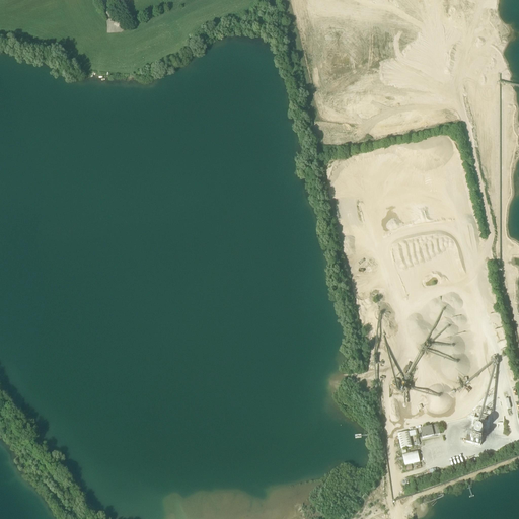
[(402,373),(405,374),(411,365),(409,363),(402,373)]
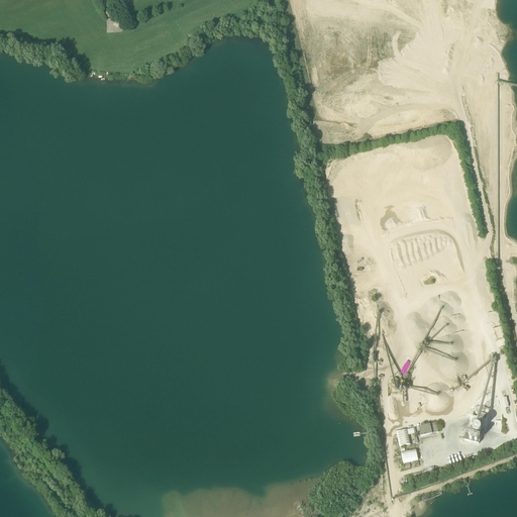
[(436,423),(430,425),(418,427),(421,437),(432,434),(438,433),(436,423)]
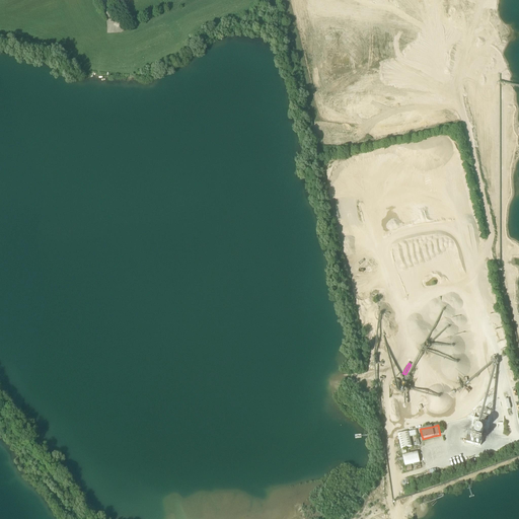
[(472,436),(482,438),(484,429),(474,427),(472,436)]
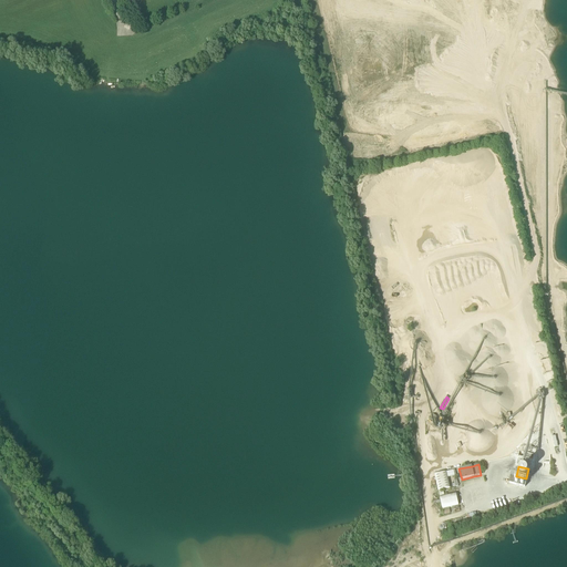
[(434,475),(439,491),(450,488),(447,478),(446,472),(434,475)]
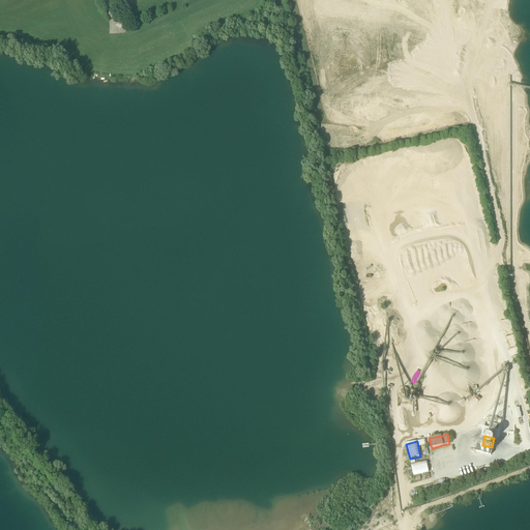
[(475,451),(491,455),(493,449),(477,445),(475,451)]
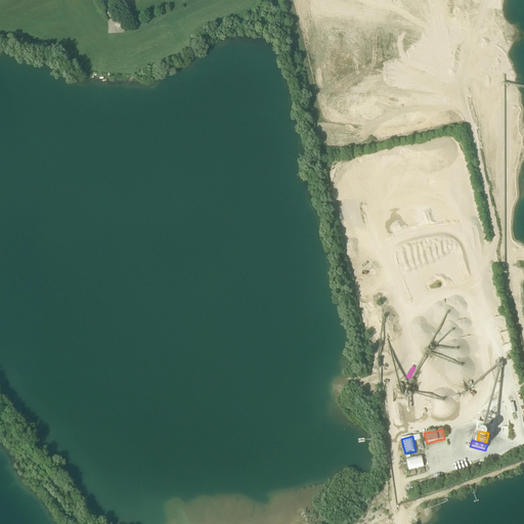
[(407,465),(408,471),(415,469),(418,469),(424,467),(422,456),(410,459),(406,460),(407,463),(407,465)]
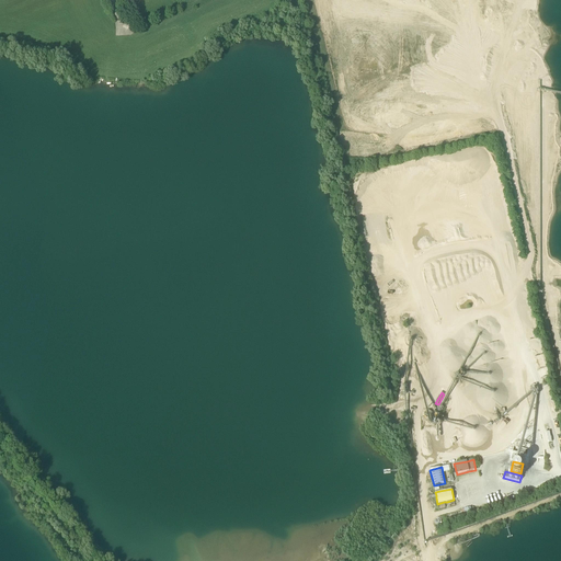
[(470,506),(461,511),(464,516),(472,513),(470,506)]
